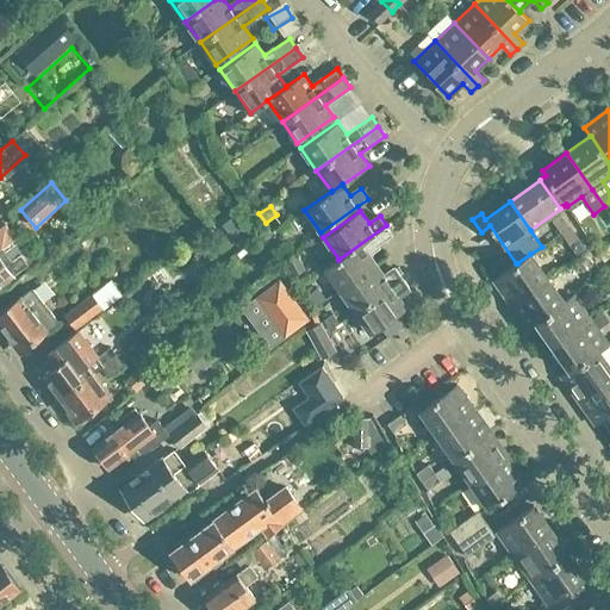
[(236,213),(222,224),(238,244),(251,235),(236,213)]
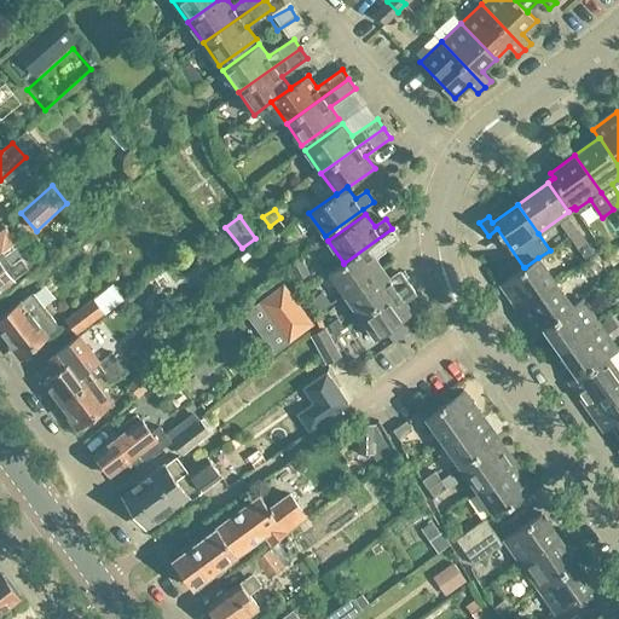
[(578,230),(570,217),(561,223),(570,236),(578,230)]
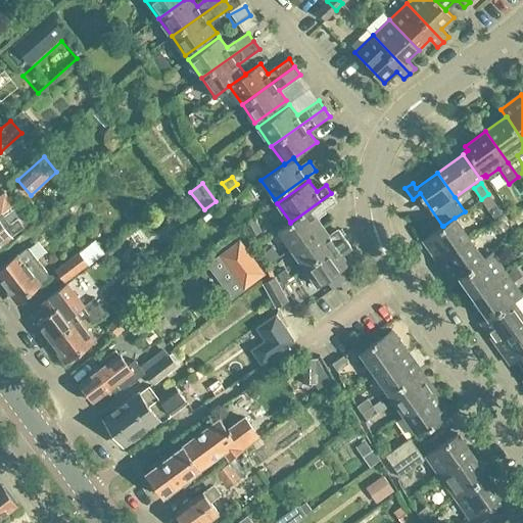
[(323,227),(316,217),(337,201),(331,193),(290,223),(290,222),(278,230),(291,249),(323,227)]
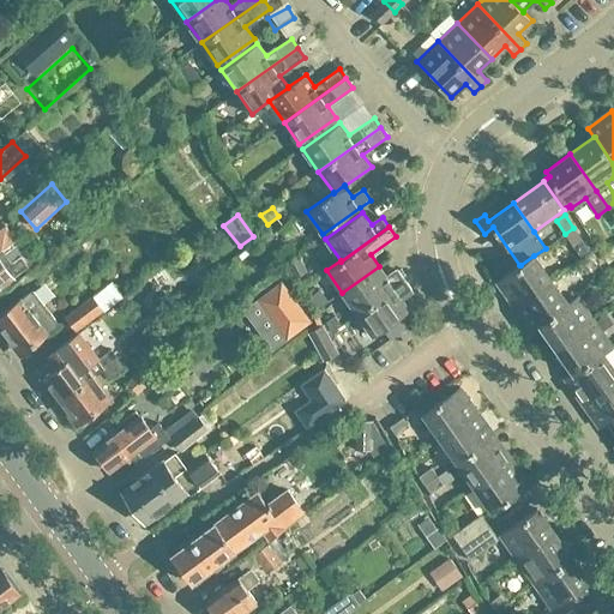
[(26,268),(10,244),(0,230),(0,288),(14,277),(14,276),(26,268)]
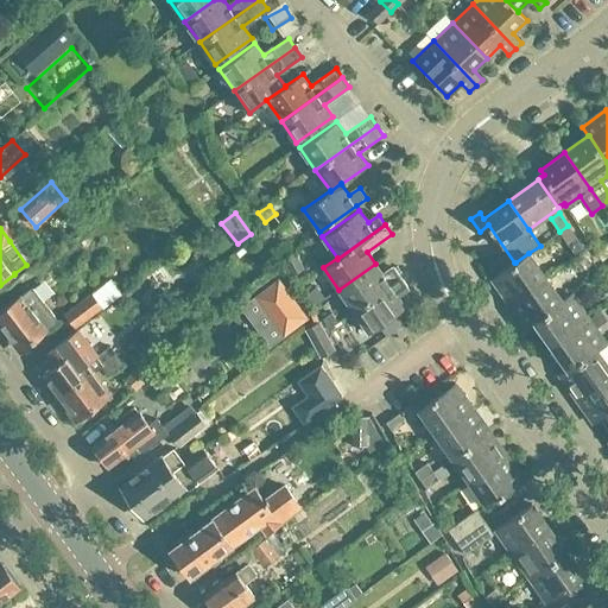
[(568,242),(576,255),(584,249),(576,236),(568,242)]
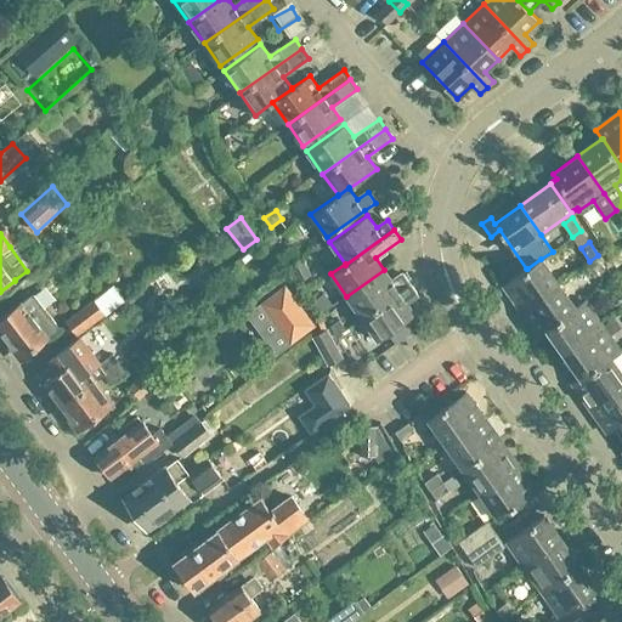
[(608,269),(598,255),(589,261),(599,275),(608,269)]
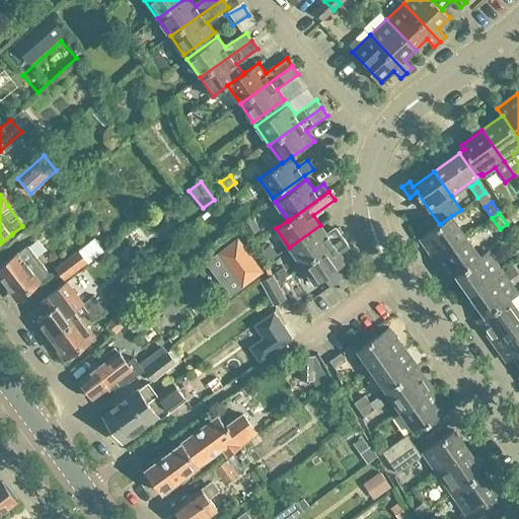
[(240,220),(248,234),(260,228),(251,214),(240,220)]
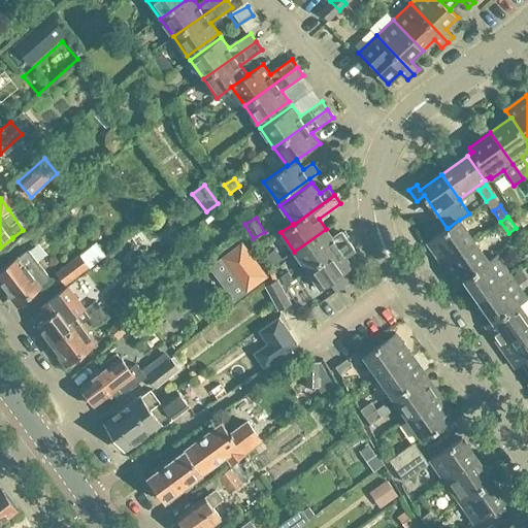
[(473,240),(459,220),(448,228),(447,228),(427,241),(442,263),(473,240)]
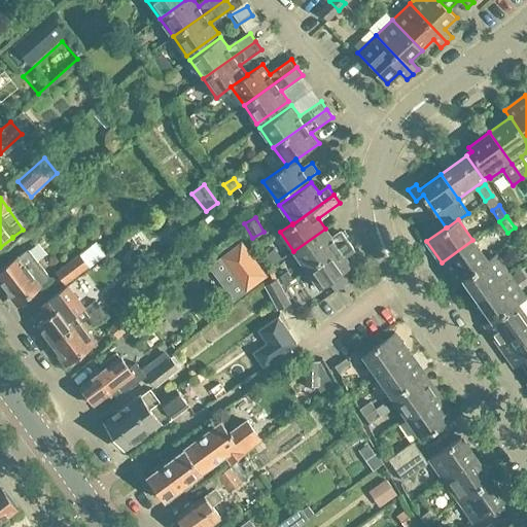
[(307,270),(348,240),(342,232),(332,238),(325,229),(293,251),(307,270)]
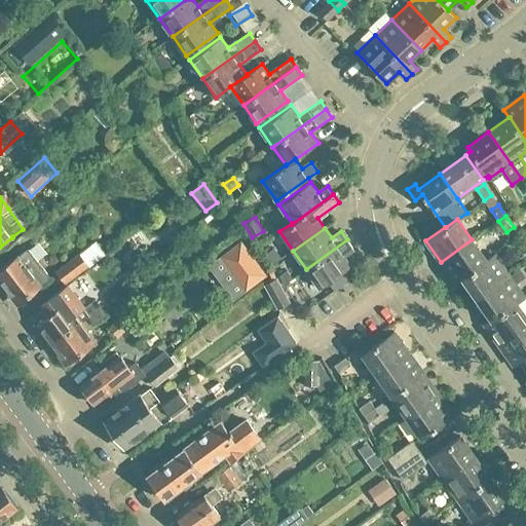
[(183,237),(168,250),(177,261),(192,248),(183,237)]
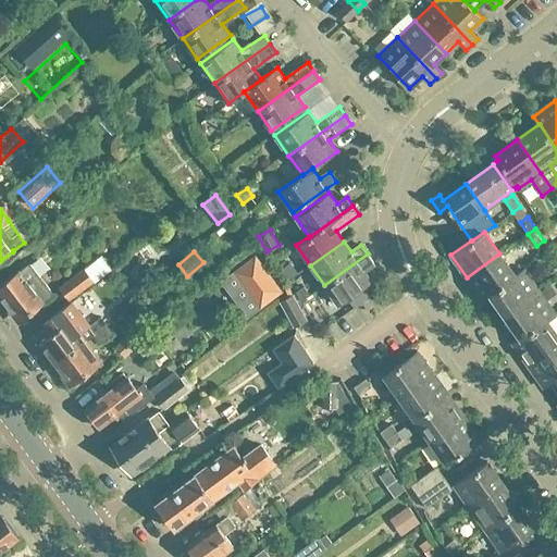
[(361,288),(372,281),(364,270),(374,262),(368,254),(324,285),(338,305),(345,299),(351,309),(368,297),(361,288)]
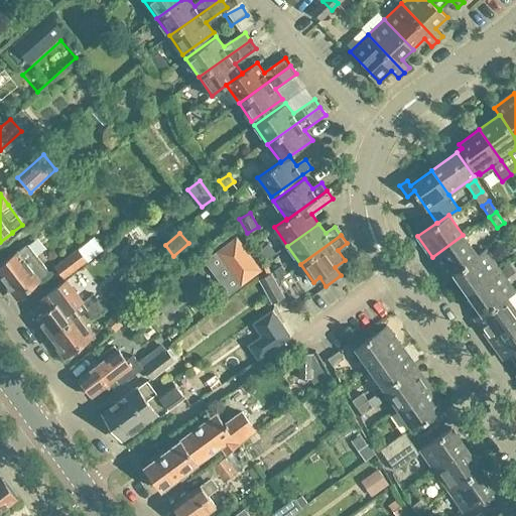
[(478,255),(477,255),(463,235),(432,257),(446,277),(455,272),(455,271),(478,255)]
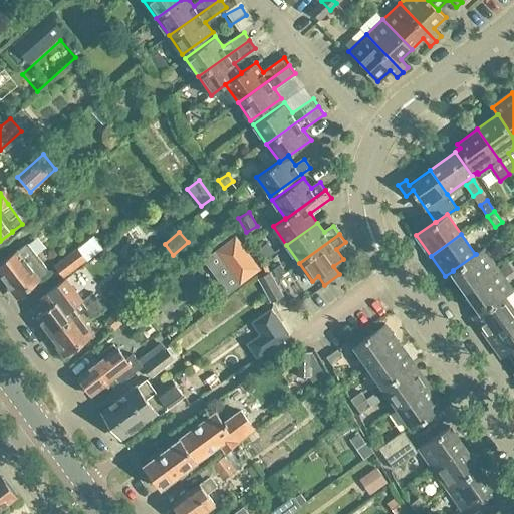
[(102,247),(93,235),(55,265),(65,276),(87,259),(102,247)]
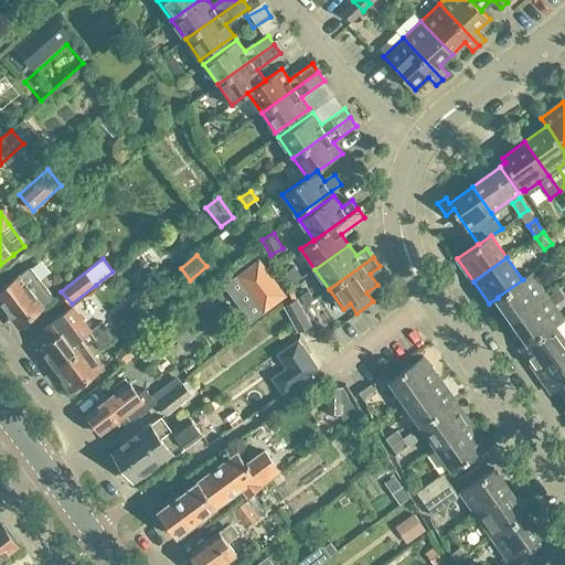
[(258,258),(236,275),(264,312),(287,296),(258,258)]
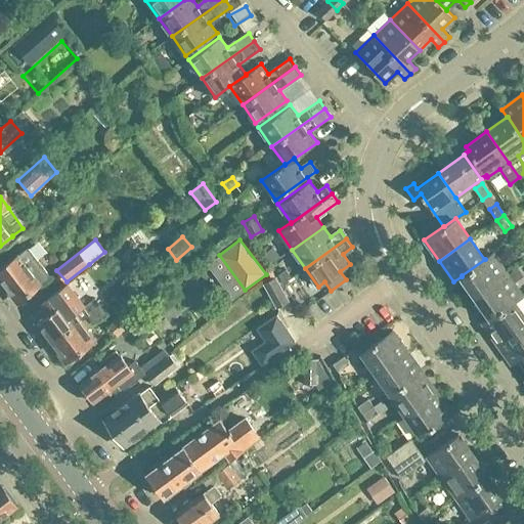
[(52,276),(29,247),(0,269),(0,275),(3,279),(2,280),(13,294),(14,294),(20,301),(52,276)]
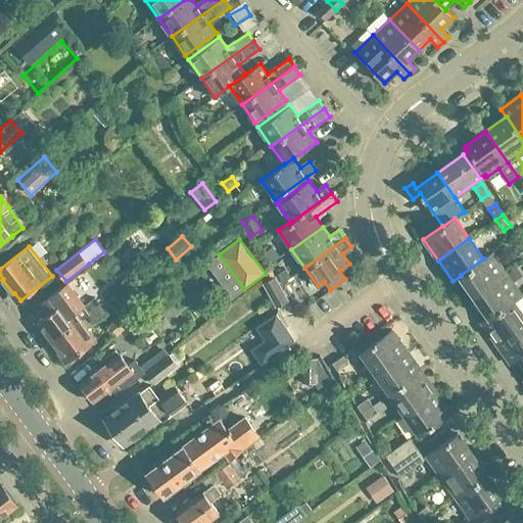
[(264,252),(270,260),(278,254),(272,246),(264,252)]
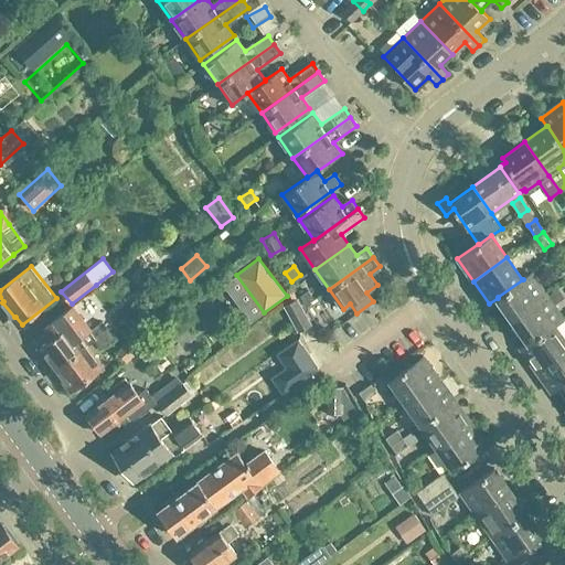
[(513,319),(547,296),(531,273),(522,279),(523,279),(498,297),(498,298),(513,319)]
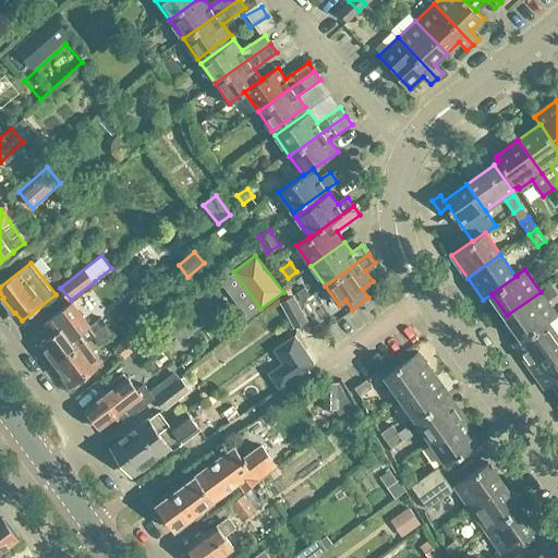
[(305,284),(295,290),(301,300),(310,294),(305,284)]
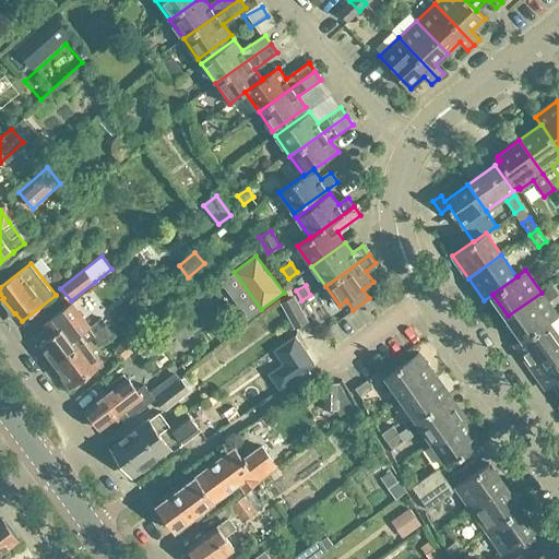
[(523,339),(531,333),(548,320),(548,321),(557,314),(547,301),(558,294),(551,285),(542,293),(508,316),(523,337),(523,339)]
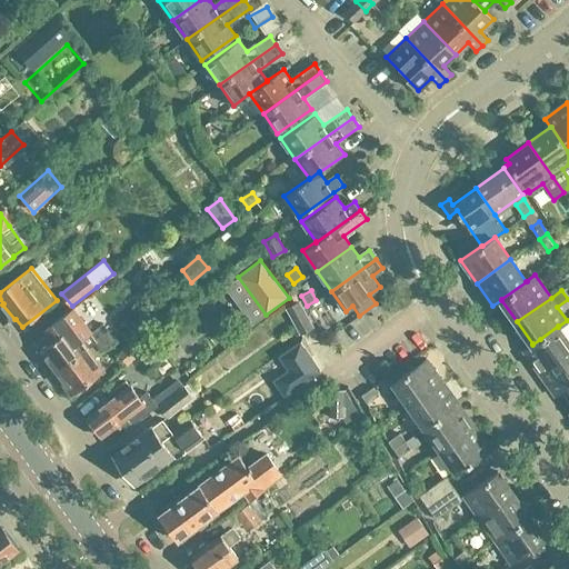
[(313,326),(300,300),(288,307),(301,332),(313,326)]
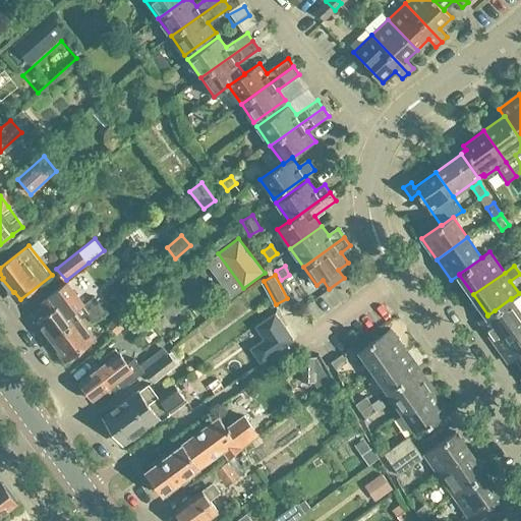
[(87,313),(104,301),(98,293),(83,304),(67,282),(42,300),(49,310),(38,320),(40,323),(39,325),(44,332),(46,331),(52,340),(79,320),(87,313)]
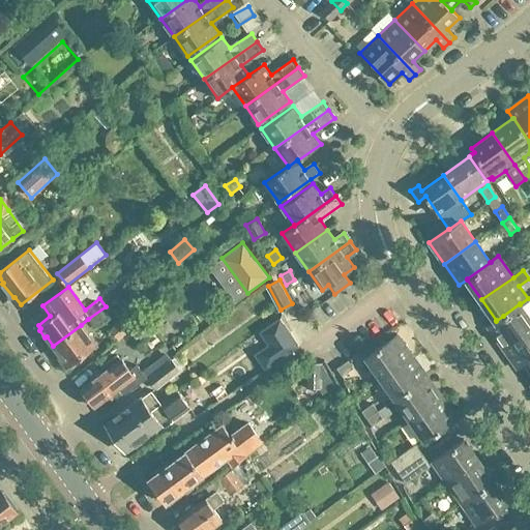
[(503,347),(529,327),(529,318),(520,304),(520,303),(503,316),(496,321),(496,320),(488,326),(503,347)]
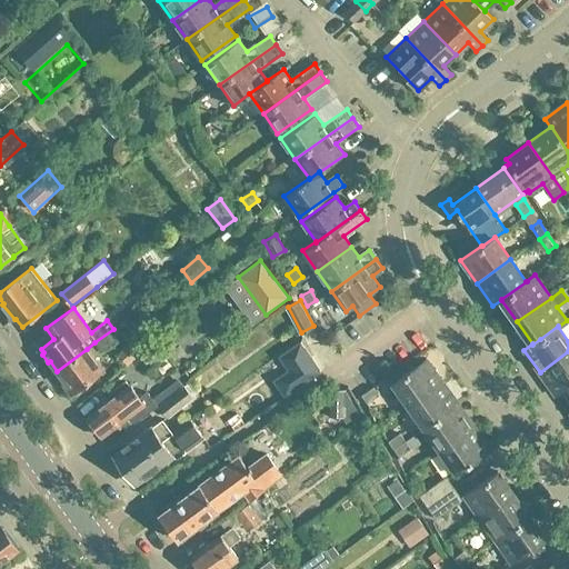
[(101,350),(119,337),(113,329),(95,342),(101,350)]
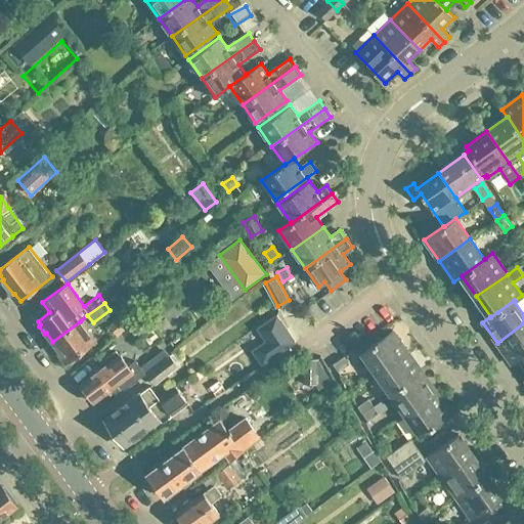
[(235,303),(192,335),(202,347),(245,315),(235,303)]
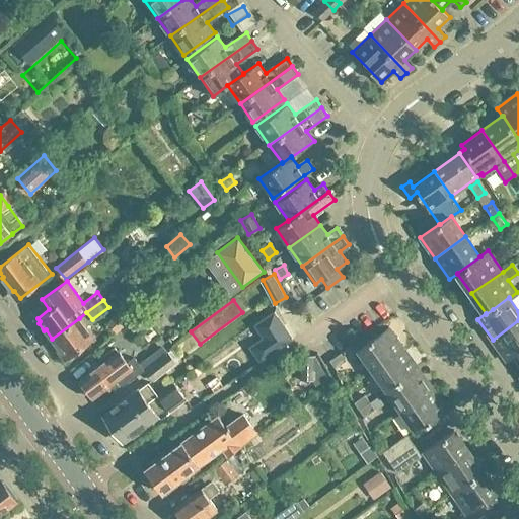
[(117,331),(132,317),(125,308),(108,323),(117,331)]
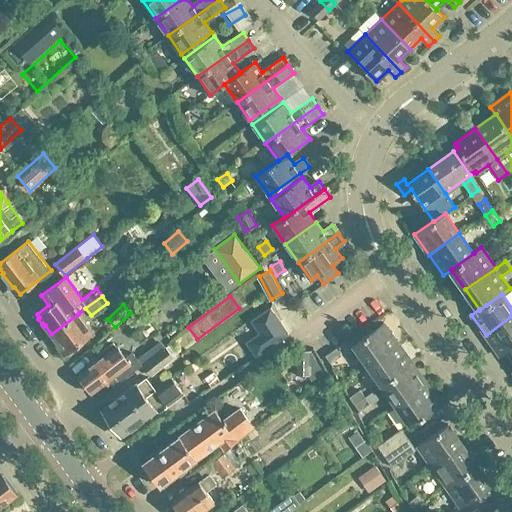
[(259,333),(246,342),(255,356),(288,334),(288,333),(279,320),(270,307),(250,320),(259,333)]
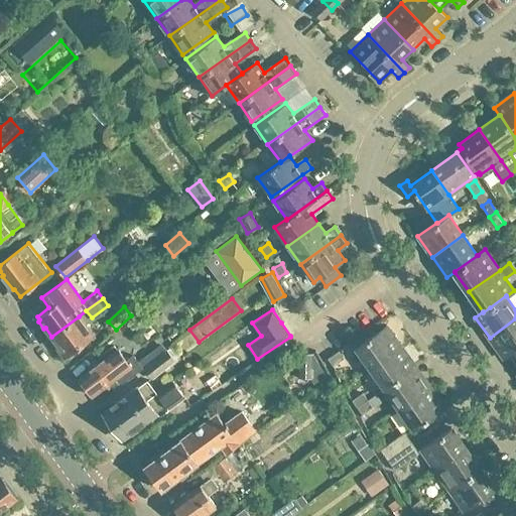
[(94,337),(79,316),(51,337),(57,345),(57,347),(62,355),(65,354),(67,357),(94,337)]
